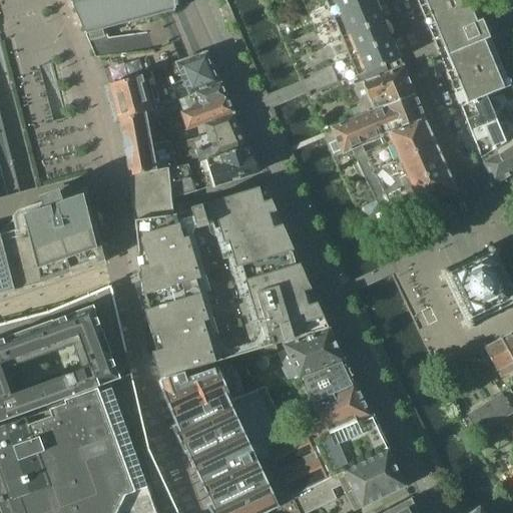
[(72,0),(73,6),(84,32),(83,32),(84,34),(86,34),(86,35),(88,35),(87,33),(172,11),(173,12),(174,12),(174,11),(175,10),(174,8),(177,7),(177,2),(174,2),(173,0),(72,0)]
